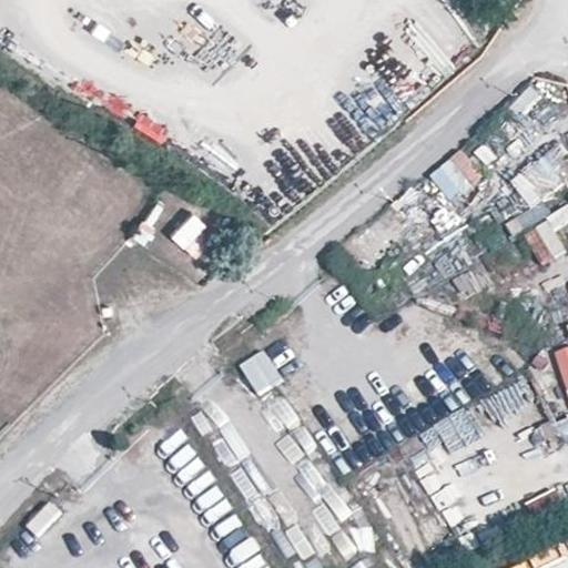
[(432,170),(452,205),(489,184),(468,149),(432,170)]
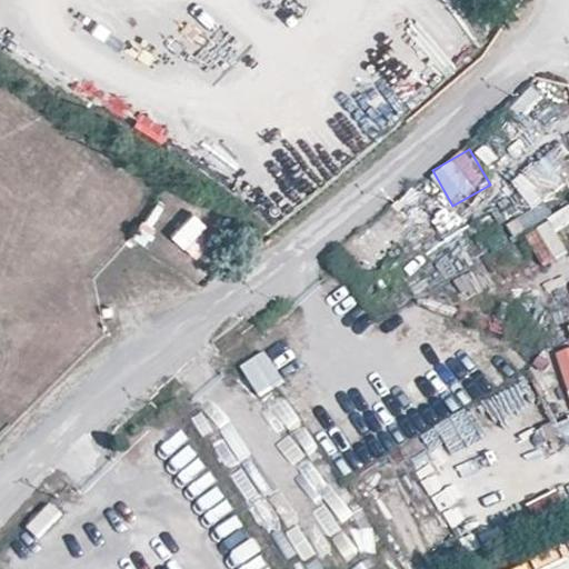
[(513,180),(536,210),(568,185),(568,177),(549,152),(513,180)]
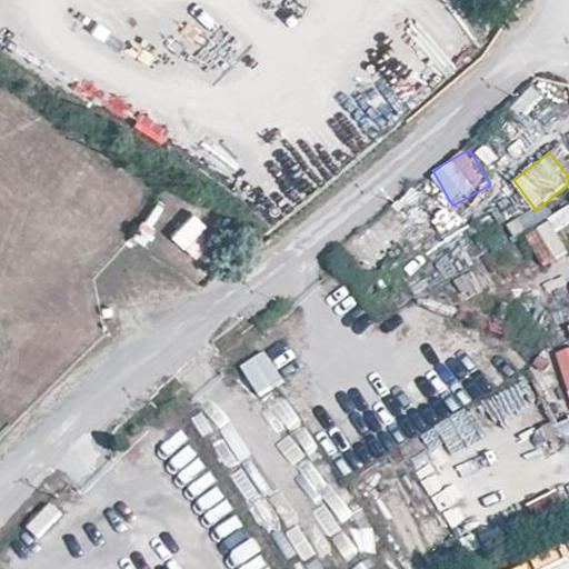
[(561,230),(568,223),(568,205),(552,216),(561,230)]
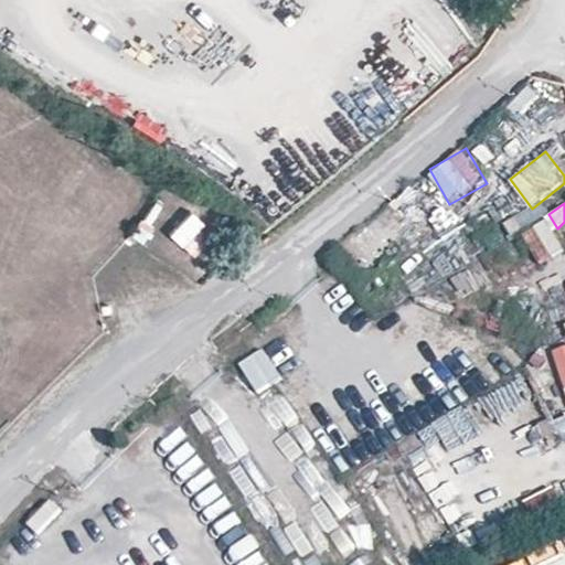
[(168,238),(200,252),(212,223),(180,210),(168,238)]
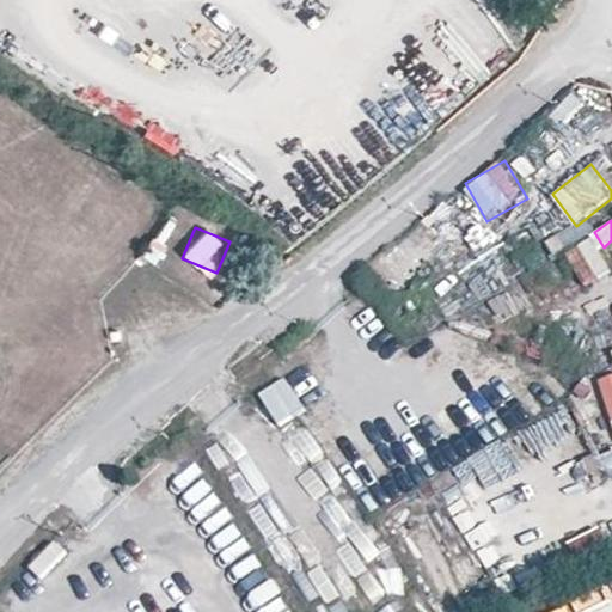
[(568,249),(583,285),(611,274),(595,238),(568,249)]
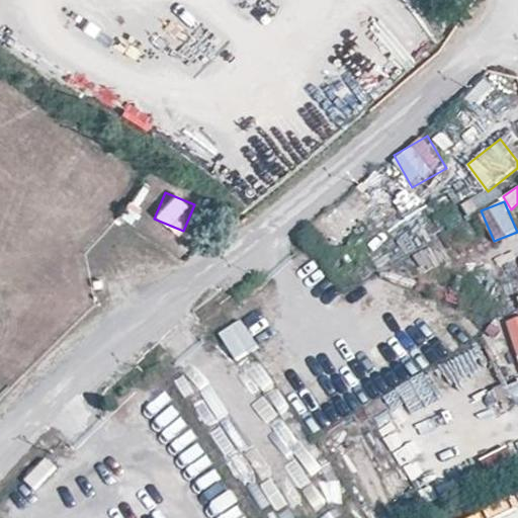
[(477,221),(442,233),(454,263),(489,251),(477,221)]
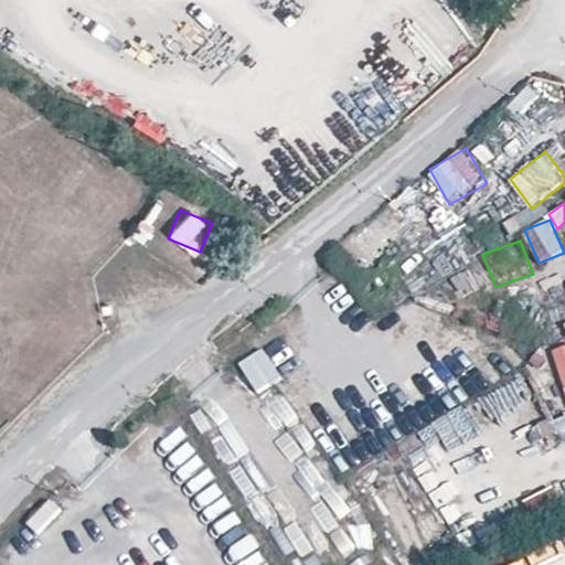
[(564,344),(553,349),(564,386),(564,385),(564,344)]
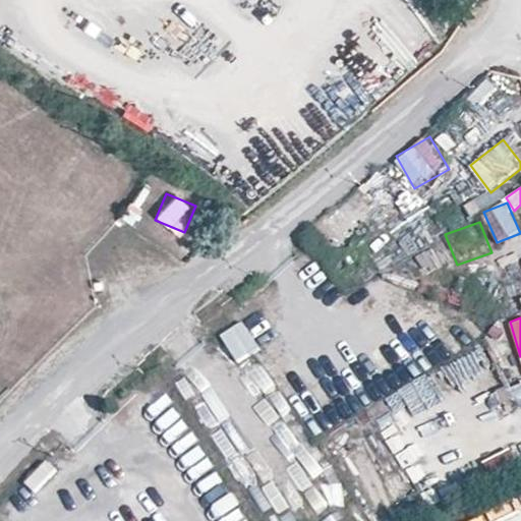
[(238,362),(261,349),(244,321),(222,334),(238,362)]
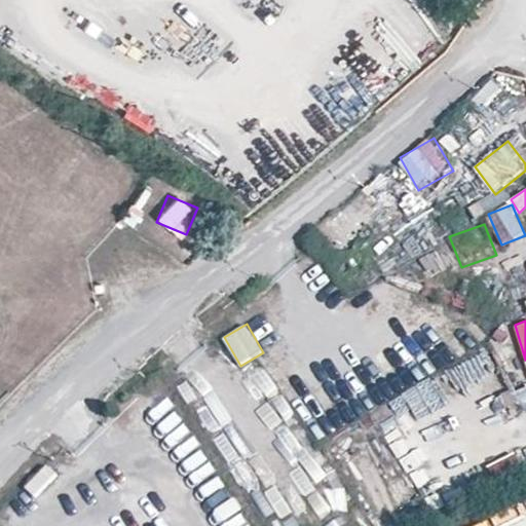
[(516,385),(525,382),(525,368),(512,372),(516,385)]
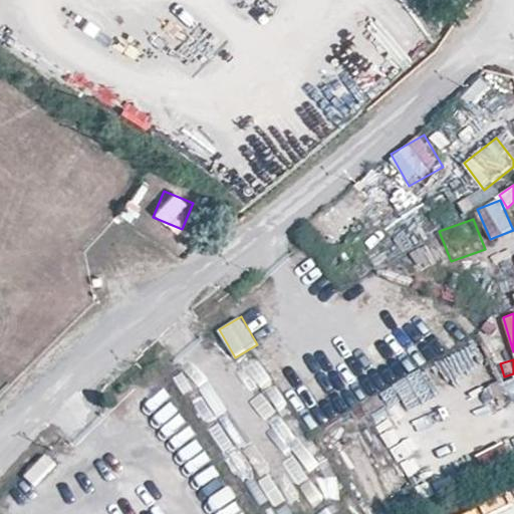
[(505,443),(477,455),(484,470),(512,458),(505,443)]
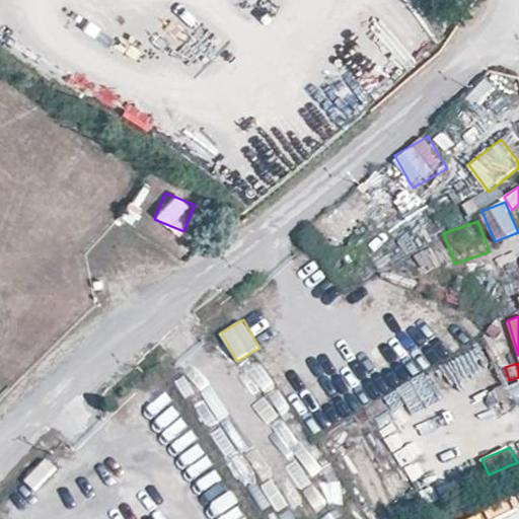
[(47,458),(25,479),(36,490),(57,468),(47,458)]
